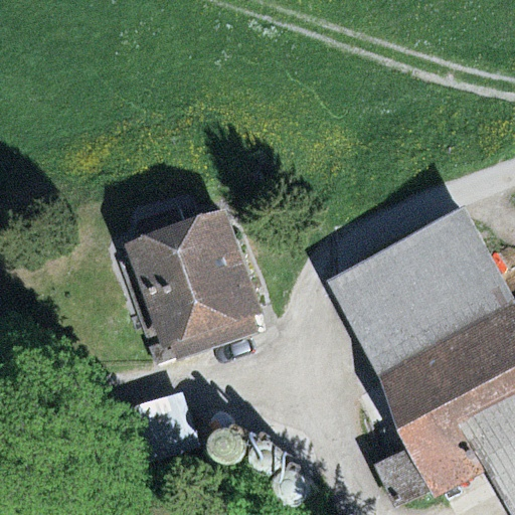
[(484,457),(514,440),(514,287),(474,209),(324,289),(439,505),(494,476),(484,457)]
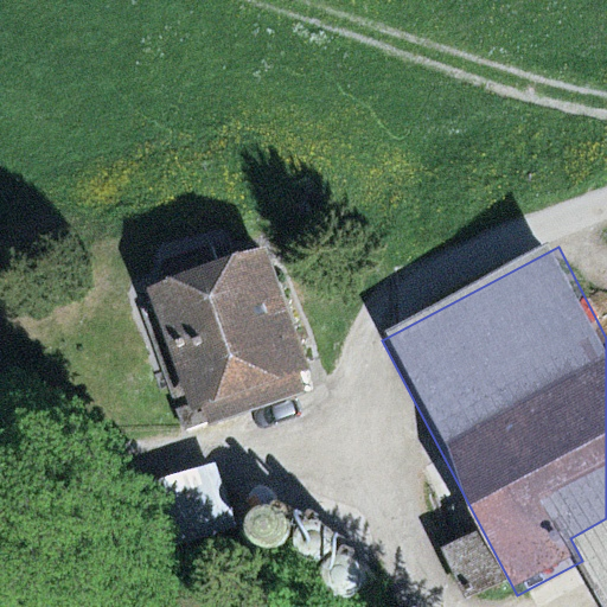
[(193,427),(312,388),(264,248),(146,288),(193,427)]
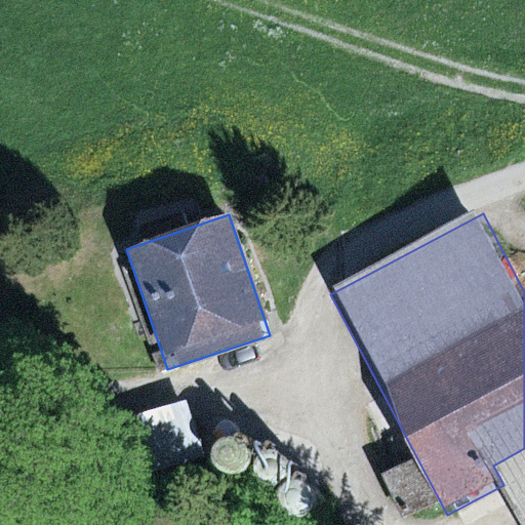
[(185,400),(108,425),(126,481),(203,456),(185,400)]
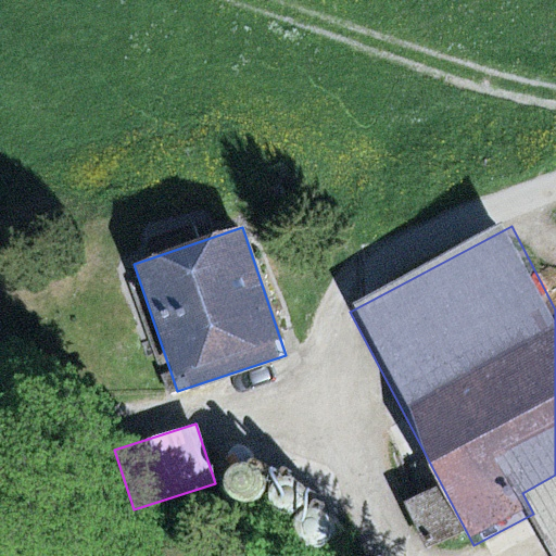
[(232,497),(239,500),(244,500),(251,498),(255,495),(260,491),(262,484),(262,479),(260,472),(256,468),(251,465),(245,463),(239,464),(234,466),(229,470),(226,476),(225,481),(226,488),(228,493),(232,497)]
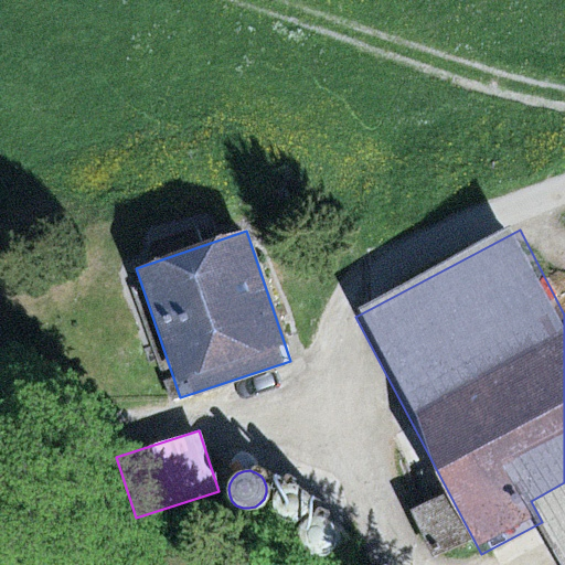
[(564,482),(531,501),(542,522),(564,561),(564,482)]
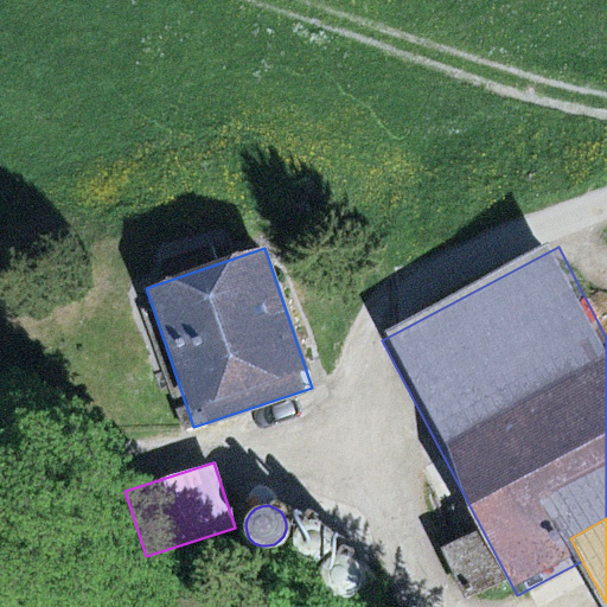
[(302,557),(310,560),(315,561),(323,560),(327,555),(332,550),(334,544),(334,537),(332,531),(328,525),(323,522),(317,521),(310,521),(304,523),(299,528),(295,534),(294,541),(295,547),(298,553),(302,557)]
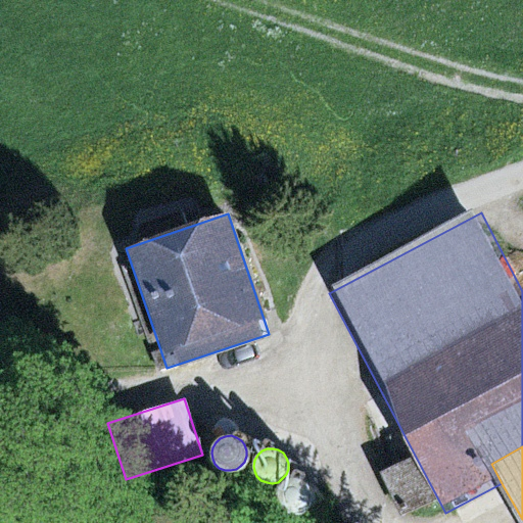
[(285,514),(291,516),(296,516),(302,515),(306,512),(311,508),(313,502),(313,496),(311,491),(307,486),(302,483),(297,481),(291,482),(286,484),(282,488),(279,493),(278,498),(279,505),(281,510),(285,514)]
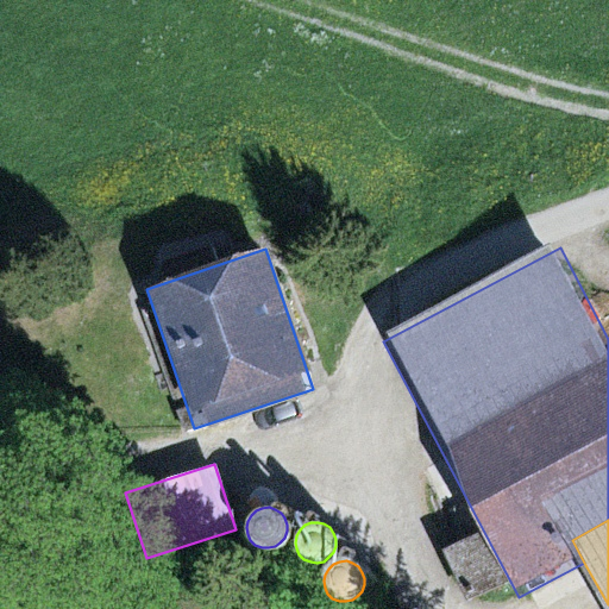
All buildings are outlined.
